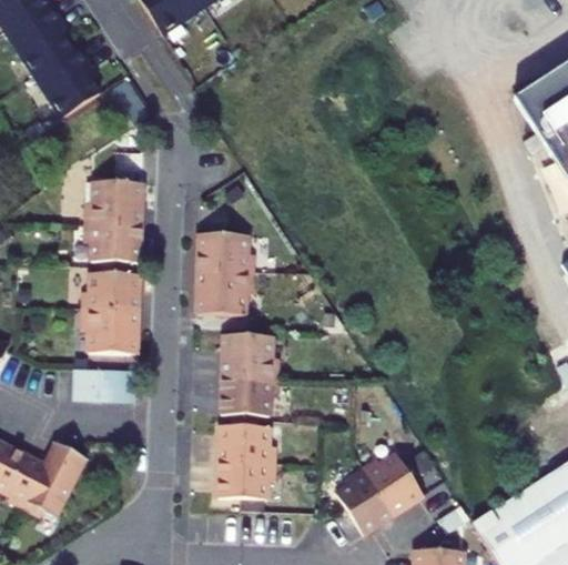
[(0,0),(0,26),(12,46),(57,17),(47,1),(41,4),(38,0),(0,0)]
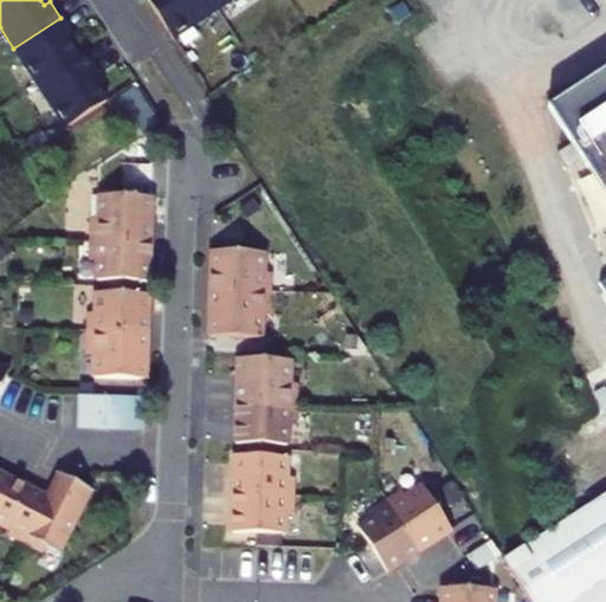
[(158,0),(150,5),(178,46),(246,0),(158,0)]
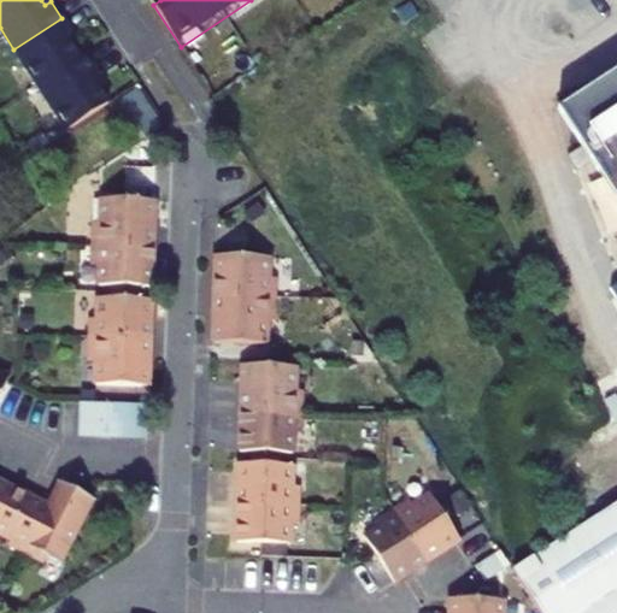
[(62,18),(13,49),(43,94),(86,66),(75,51),(66,37),(72,34),(62,18)]
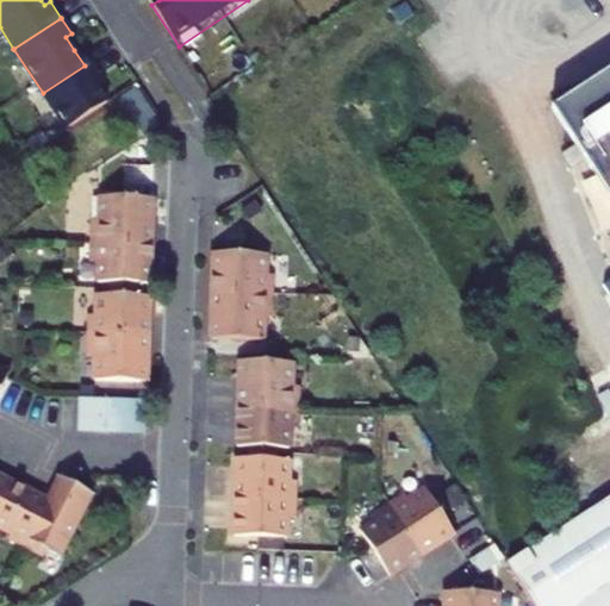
[(85,66),(43,93),(73,138),(114,111),(104,95),(95,82),(100,79),(91,62),(85,66)]
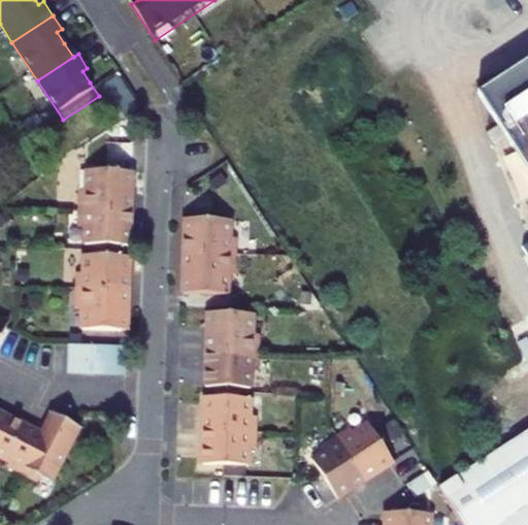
[(527,524),(527,54),(483,84),(527,153),(527,427),(439,487),(464,524),(527,524)]
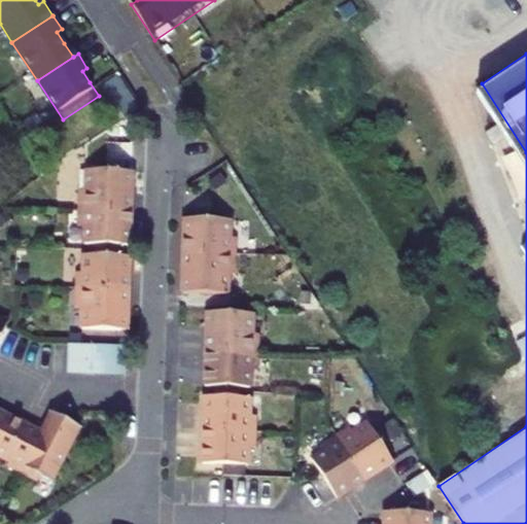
[(129,110),(142,102),(121,70),(108,79),(129,110)]
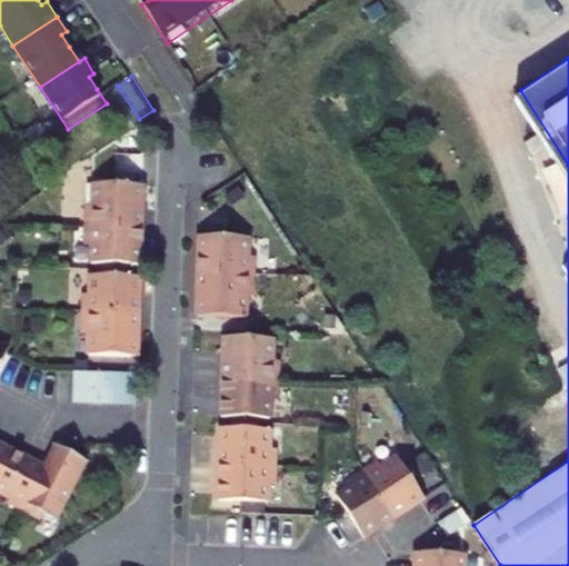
[(143,181),(93,180),(93,202),(86,202),(85,224),(142,226),(143,181)]
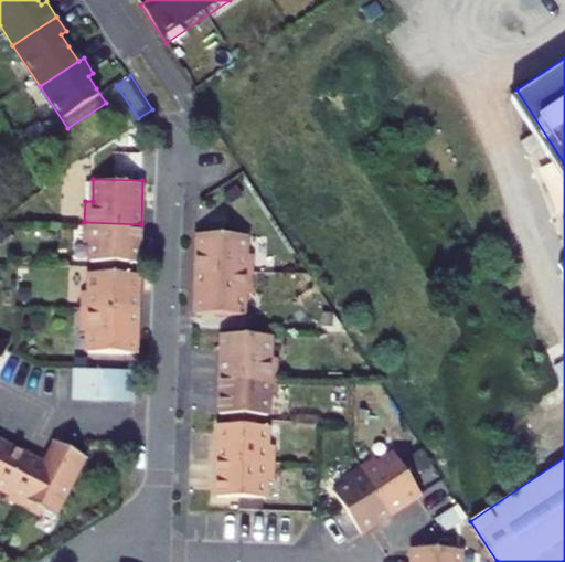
[(141,224),(84,222),(83,240),(92,240),(91,258),(102,258),(102,264),(128,265),(128,260),(139,260),(141,224)]
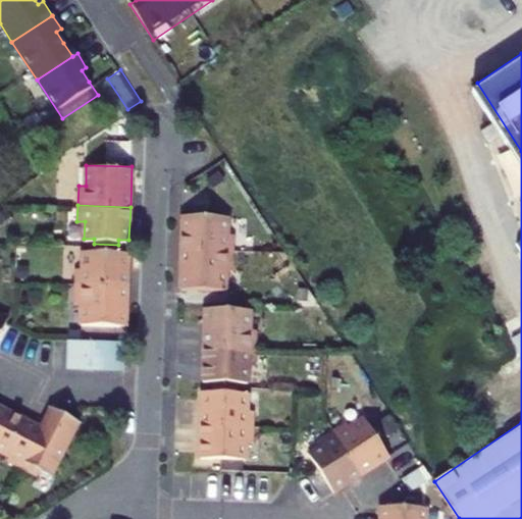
[(227,216),(183,215),(181,246),(233,248),(235,235),(227,235),(227,216)]
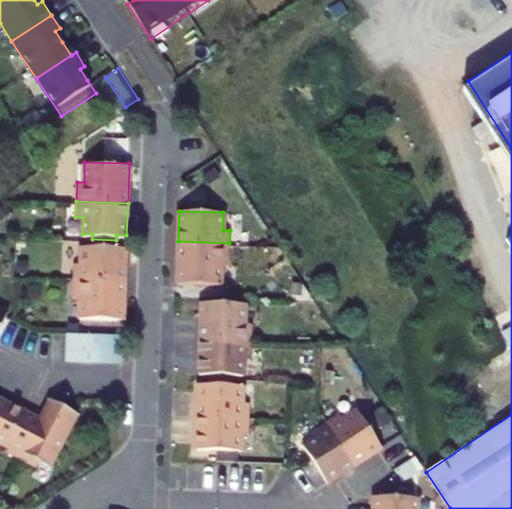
[(116,240),(92,239),(92,245),(82,245),(81,262),(74,262),(74,277),(124,279),(126,246),(116,246),(116,240)]
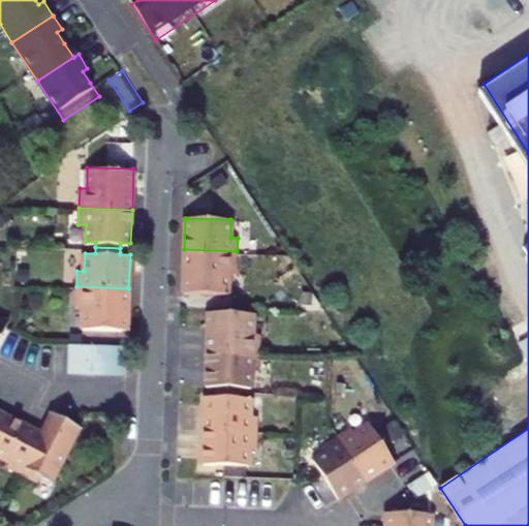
[(237,251),(184,249),(183,292),(228,295),(229,274),(237,274),(237,251)]
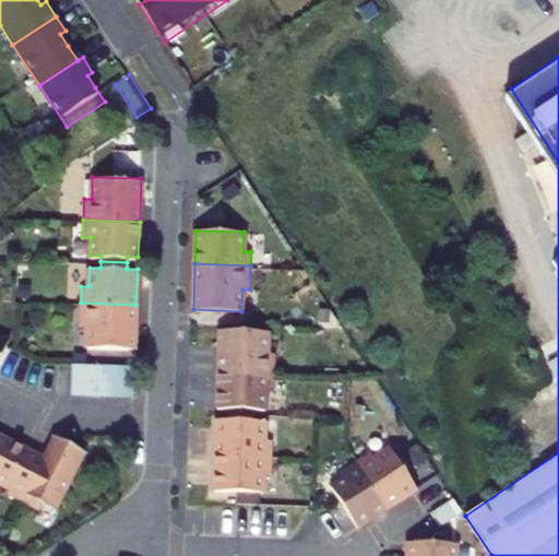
[(135,305),(81,303),(80,323),(87,324),(86,345),(135,347),(135,305)]
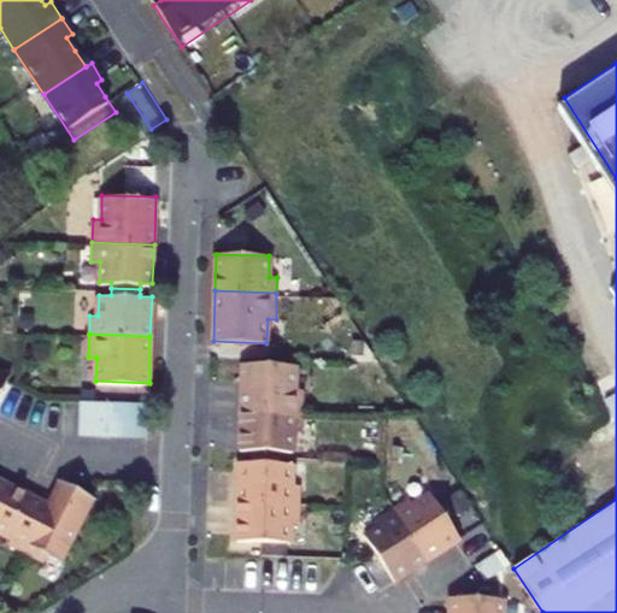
[(295,363),(242,361),(241,408),(303,411),(304,387),(295,387),(295,363)]
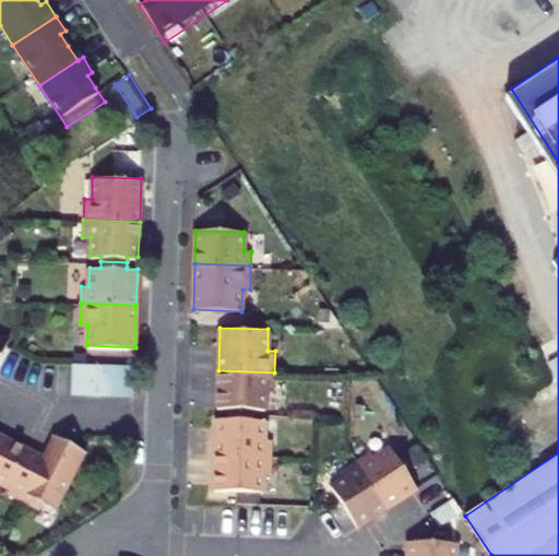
[(0,357),(10,340),(0,334),(0,357)]
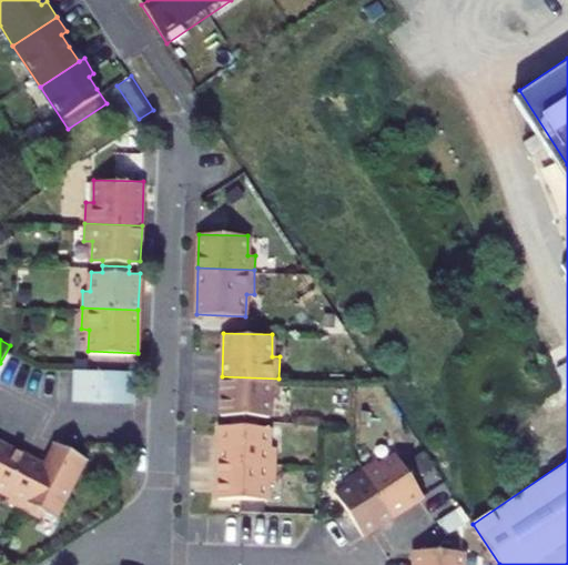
[(137,370),(74,367),(73,399),(135,401),(137,370)]
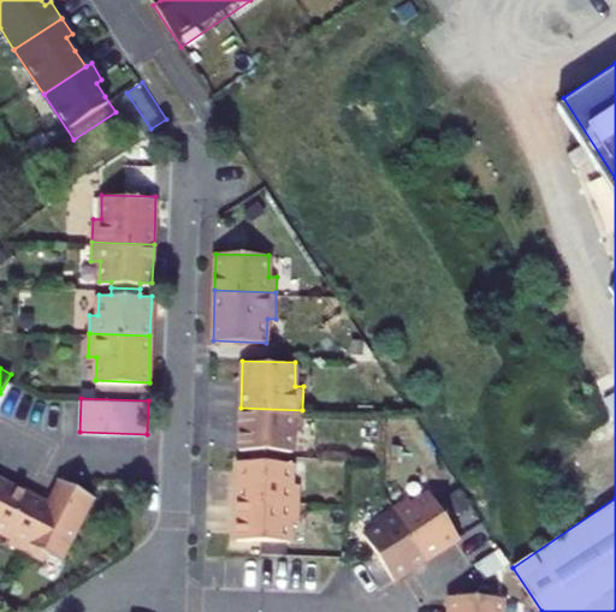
[(302,410),(241,408),(238,446),(250,447),(250,453),(279,453),(279,447),(292,449),(292,428),(302,428),(302,410)]
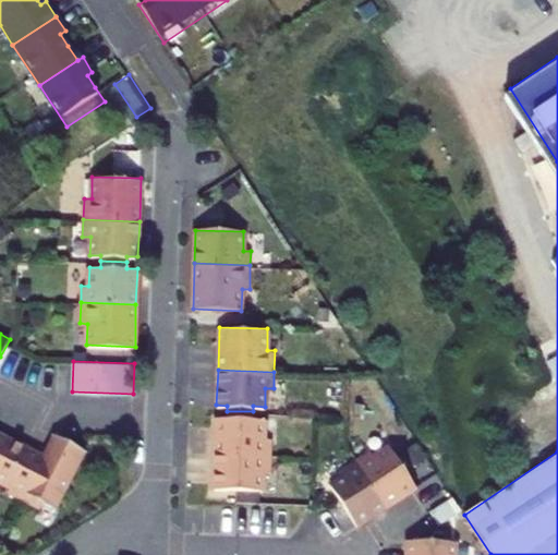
[(253,411),(227,411),(227,417),(216,417),(215,451),(271,454),(271,436),(264,436),(264,418),(253,418),(253,411)]
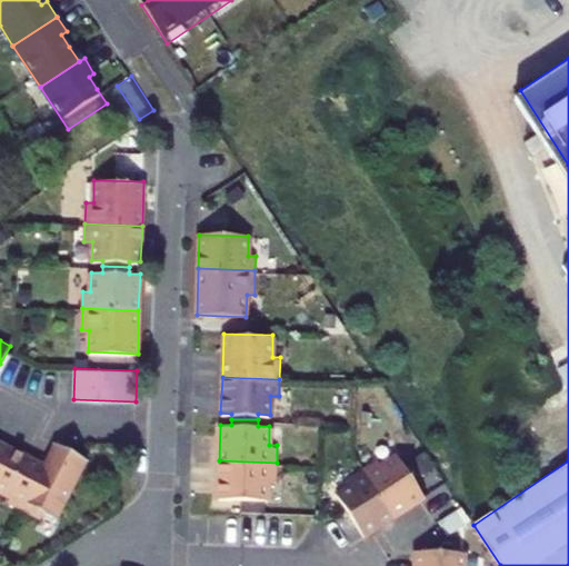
[(0,469),(12,447),(0,440),(0,469)]
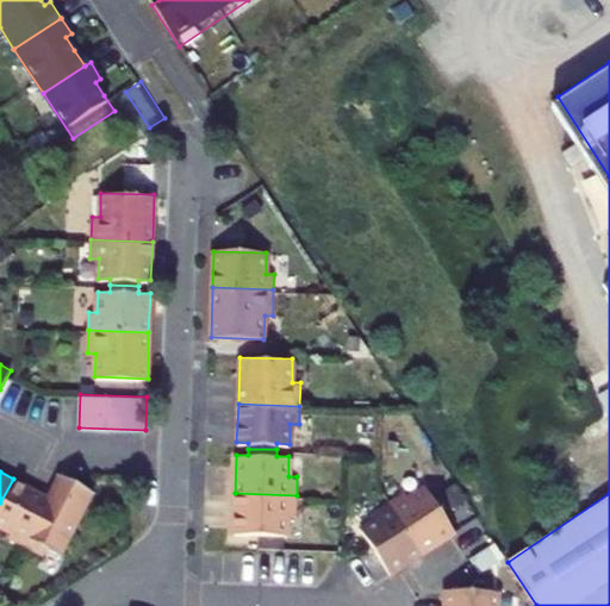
[(49,497),(24,545),(43,555),(47,547),(61,554),(93,491),(60,474),(48,497),(49,497)]
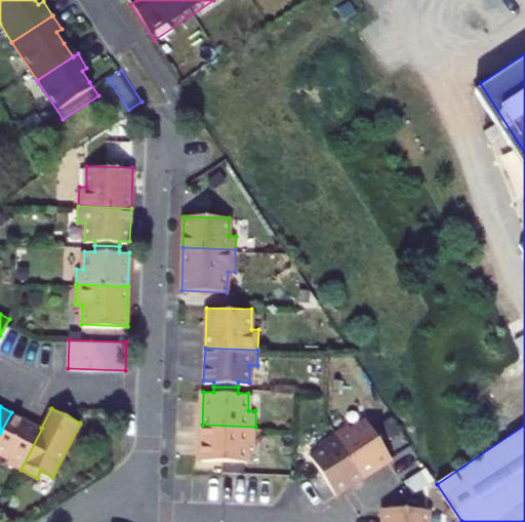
[(41,428),(11,412),(0,433),(0,452),(9,458),(7,463),(21,470),(42,428),(41,428)]
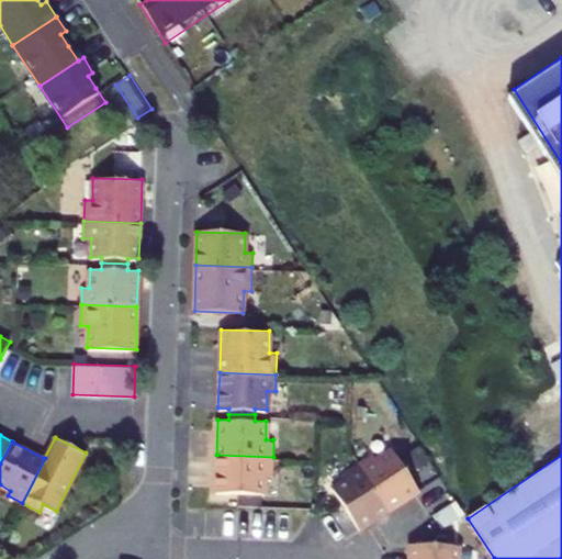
[(358,460),(389,507),(418,489),(392,447),(377,457),(372,451),(358,460)]
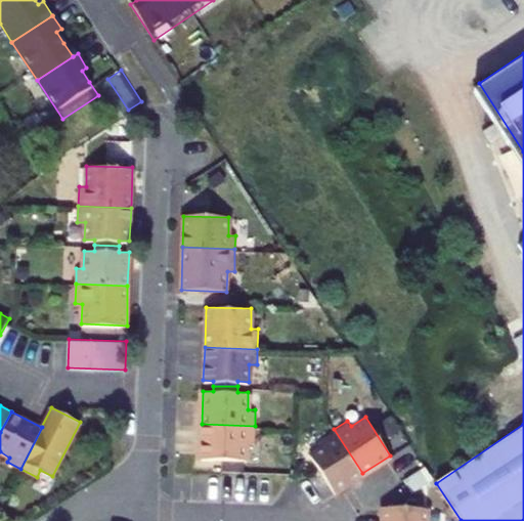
[(255,426),(202,424),(201,458),(222,458),(221,469),(242,469),(243,459),(246,459),(247,441),(254,441),(255,426)]
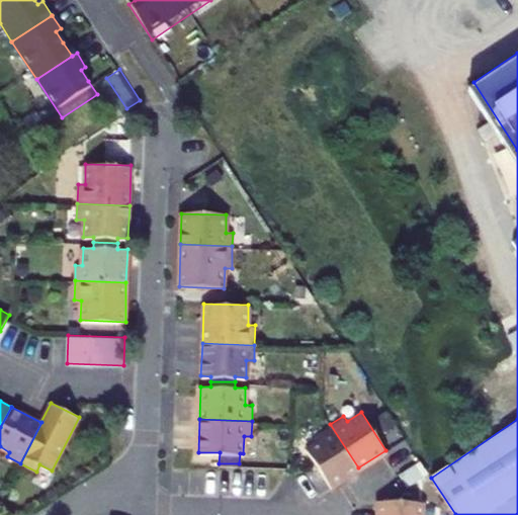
[(358,467),(330,424),(317,432),(321,439),(307,448),(331,486),(358,467)]
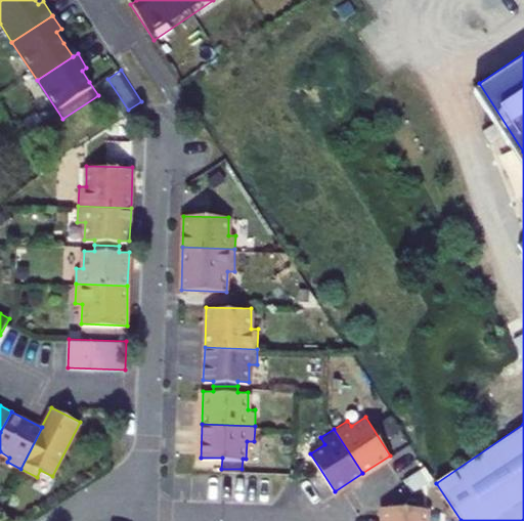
[(427,520),(428,507),(383,506),(382,520),(427,520)]
